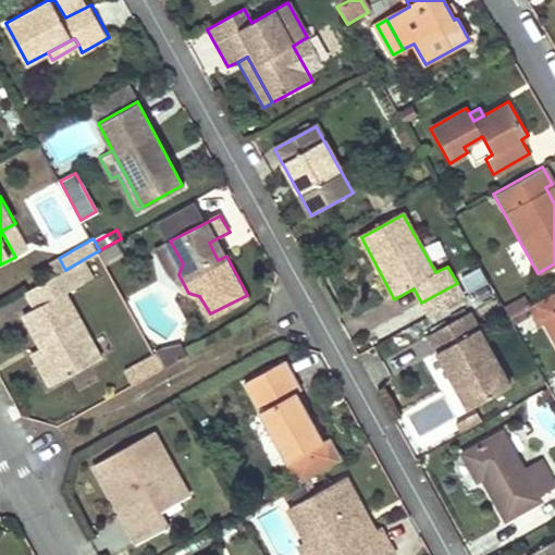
[(226,256),(217,238),(209,243),(218,260),(226,256)]
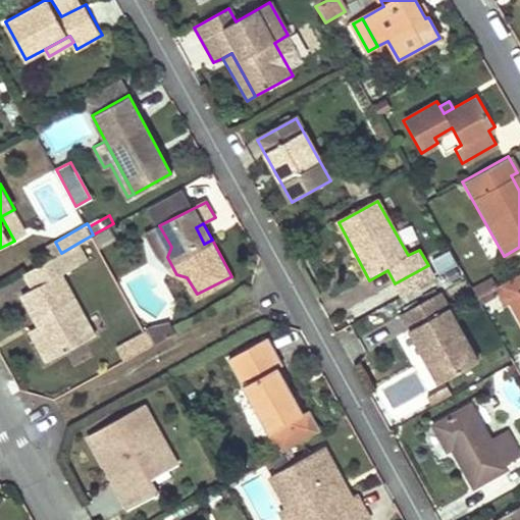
[(171,247),(159,225),(153,229),(158,252),(174,271),(167,257),(171,247)]
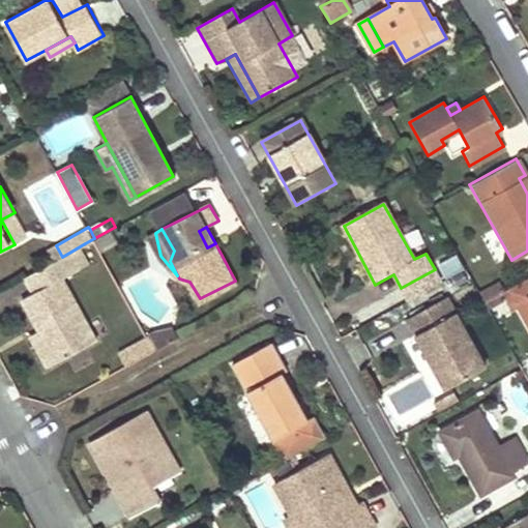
[(85,243),(62,257),(27,275),(37,293),(24,300),(40,329),(59,362),(98,342),(64,280),(94,262),(85,243)]
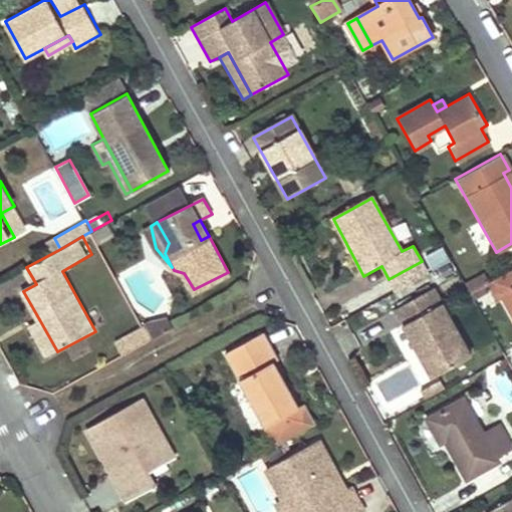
[(442,246),(423,254),(429,269),(448,261),(442,246)]
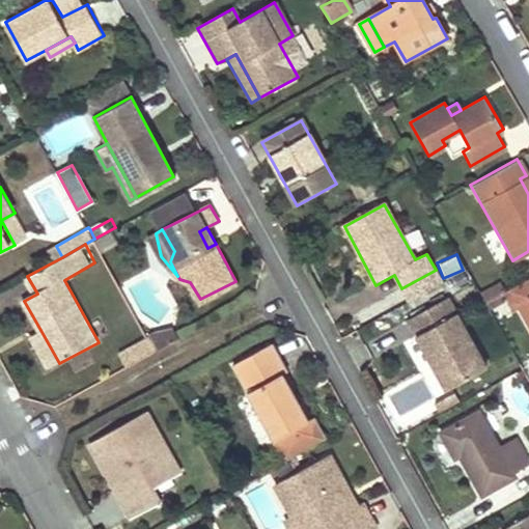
[(509,300),(513,307),(518,304),(528,298),(528,275),(502,289),(483,300),(490,311),(509,300)]
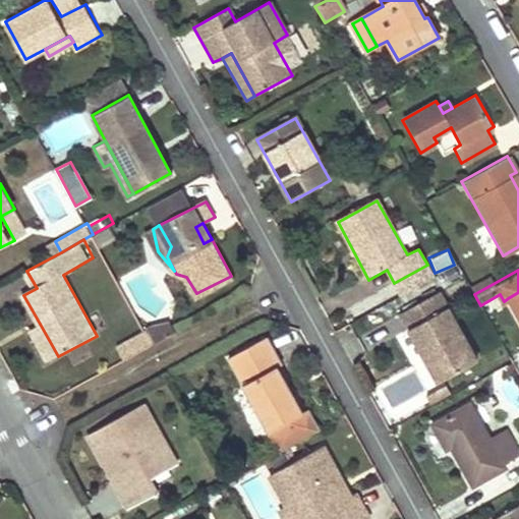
[(489,278),(471,288),(474,294),(493,284),(489,278)]
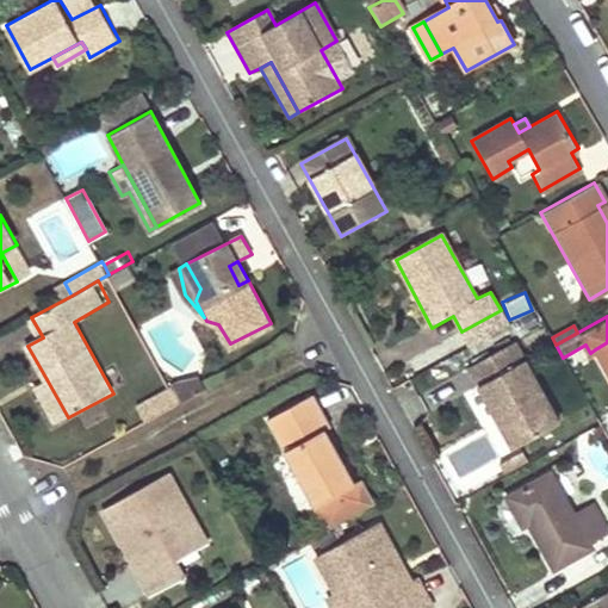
[(558,423),(513,342),(467,367),(514,448),(558,423)]
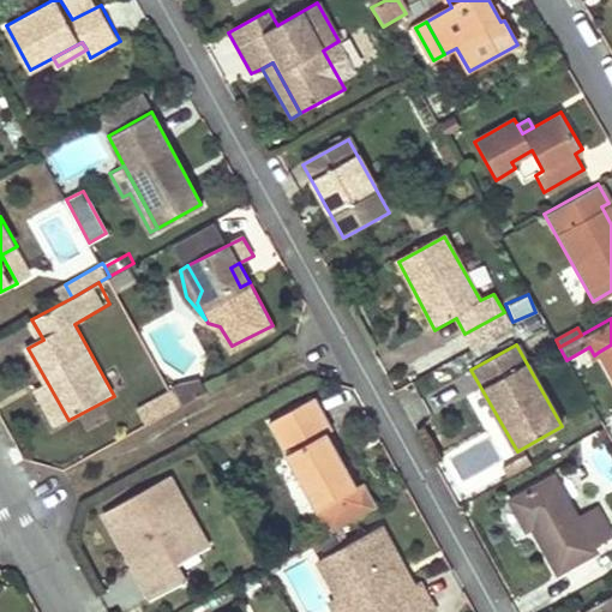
[(611,345),(599,352),(611,378),(611,345)]
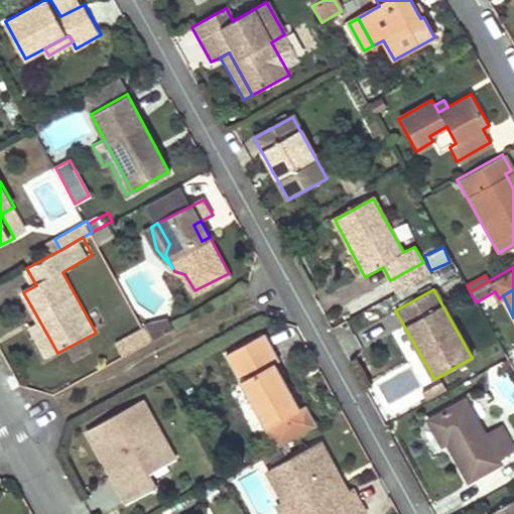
[(174,328),(166,314),(158,318),(165,333),(174,328)]
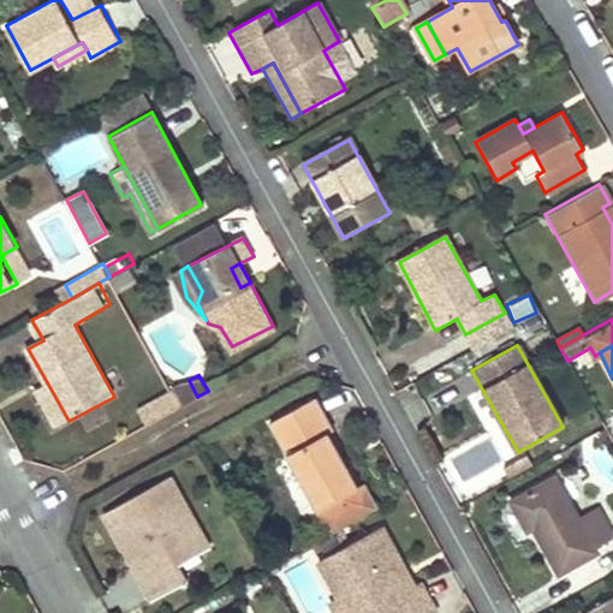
[(197,397),(189,380),(171,391),(174,396),(180,406),(197,397)]
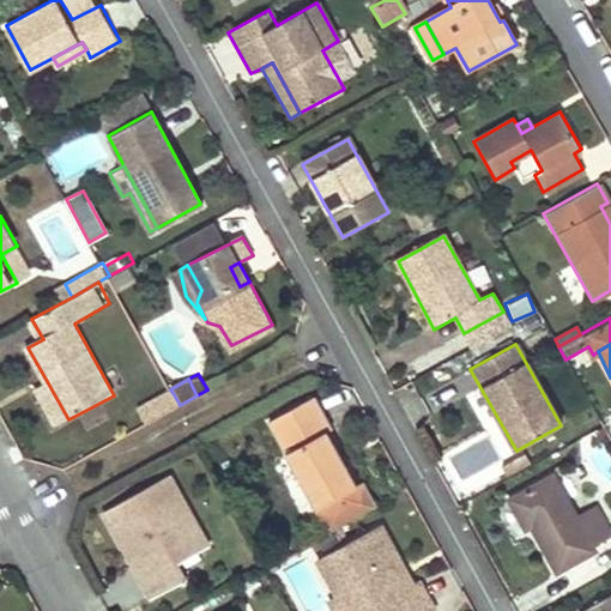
[(68,419),(47,381),(37,387),(59,425),(68,419)]
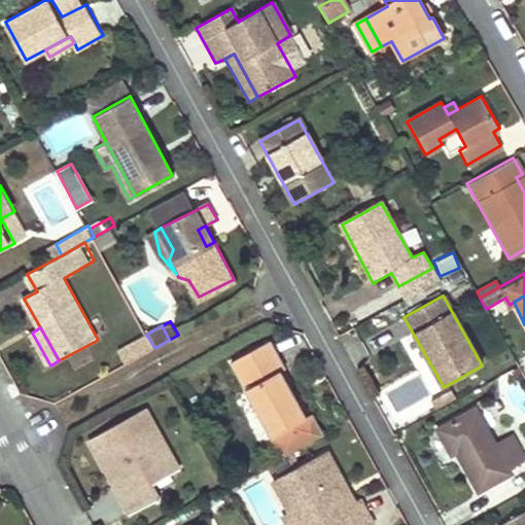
[(149,339),(146,335),(119,349),(128,362),(154,348),(149,339)]
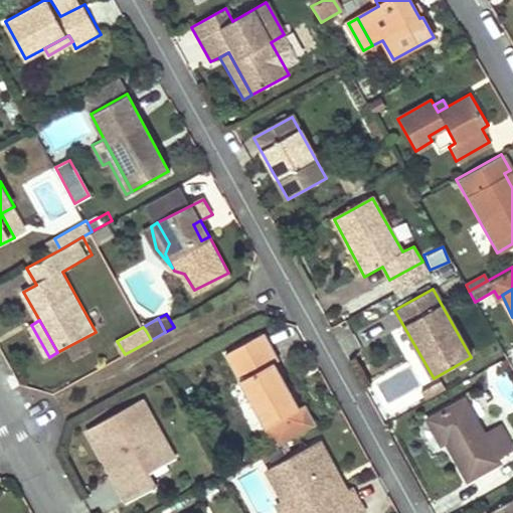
[(300,408),(276,362),(280,360),(265,333),(223,355),(264,426),(263,426),(275,448),(316,424),(305,404),(300,408)]
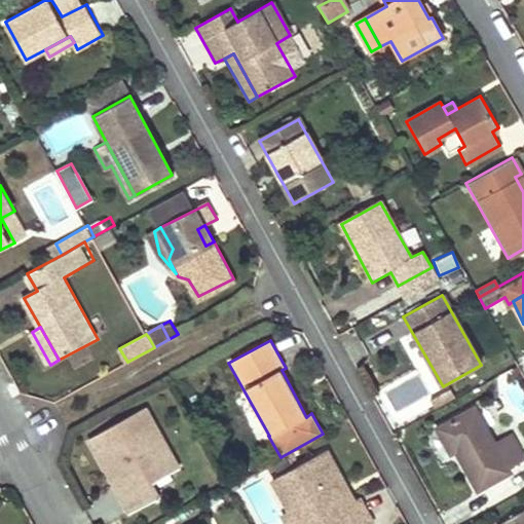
[(453,398),(448,389),(429,401),(434,408),(453,398)]
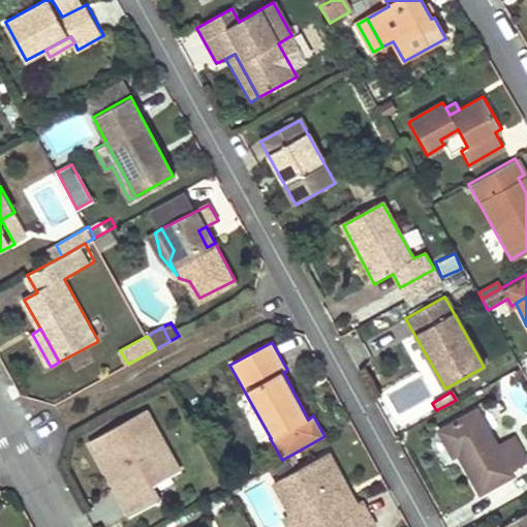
[(164,441),(147,409),(89,441),(131,518),(160,501),(152,487),(169,477),(154,447),(164,441)]
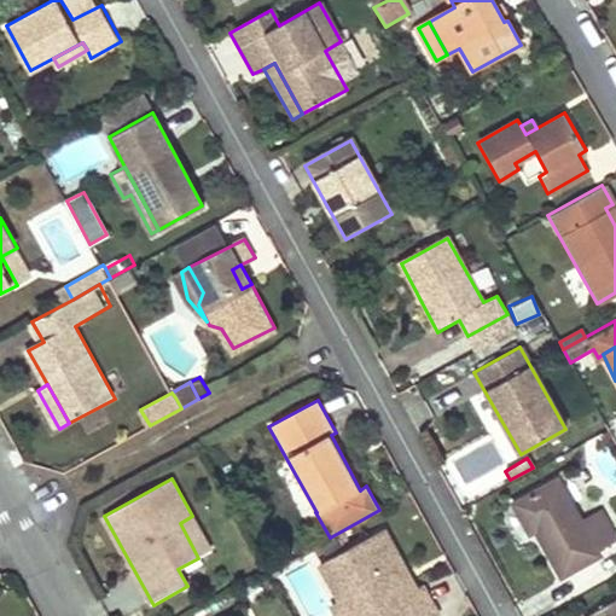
[(577,517),(555,478),(510,504),(529,538),(534,534),(558,577),(598,556),(593,547),(614,535),(597,506),(577,517)]
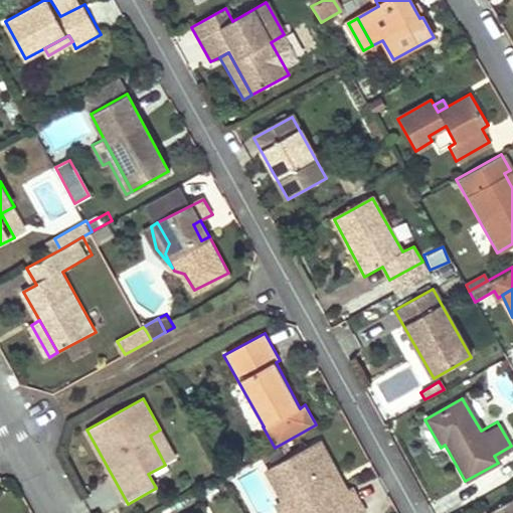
[(176,458),(160,430),(150,436),(165,465),(176,458)]
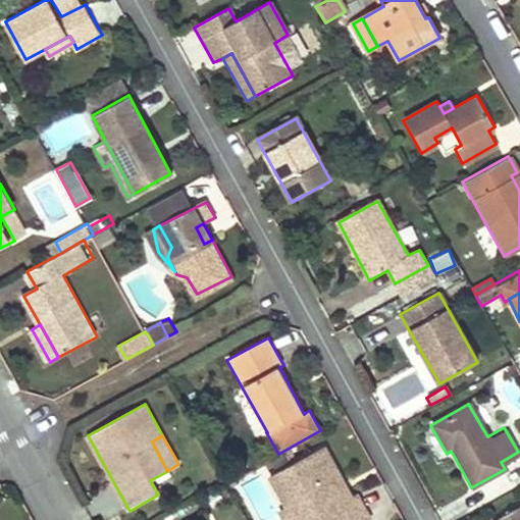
[(361,519),(321,447),(270,475),(292,513),(295,519),(361,519)]
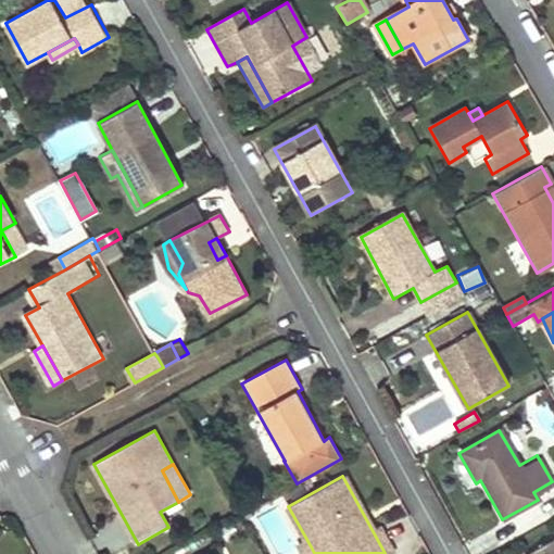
[(553,553),(553,541),(531,553),(553,553)]
